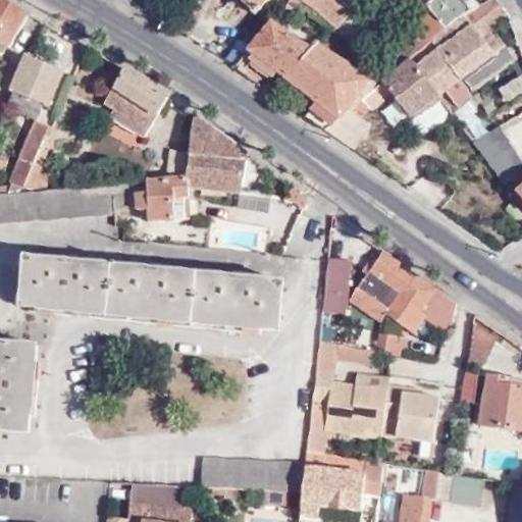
[(27,11),(5,0),(0,0),(0,42),(8,47),(27,11)]
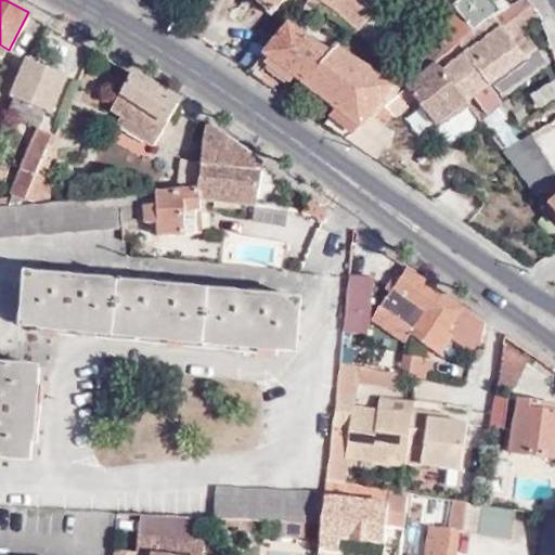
[(312,0),(355,34),(381,0),(420,0),(422,1),(423,0),(312,0)]
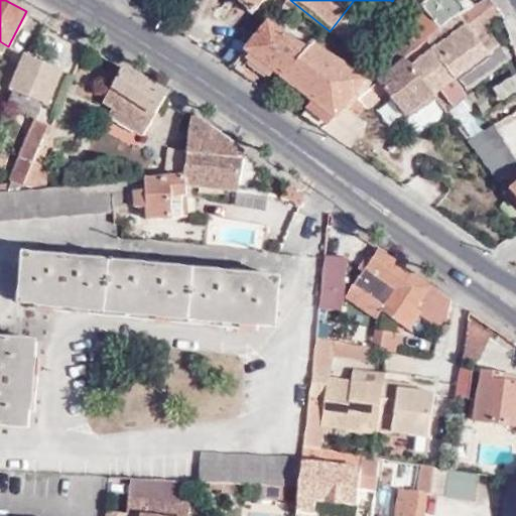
[(424,43),(472,5),(467,0),(458,0),(455,3),(453,0),(425,0),(361,56),(384,75),(403,59),(424,43)]
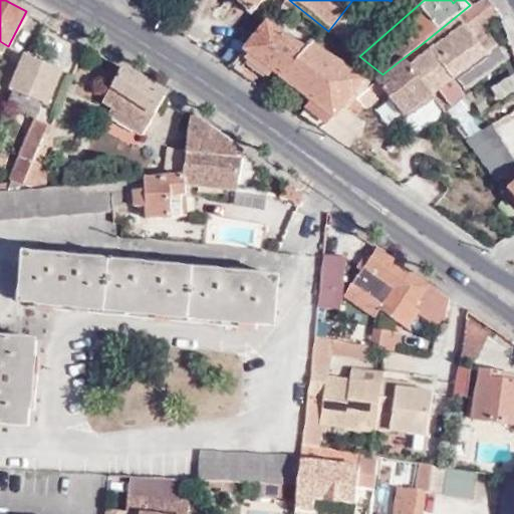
[(496,10),(489,0),(477,0),(470,5),(423,43),(451,76),(498,39),(484,20),(496,10)]
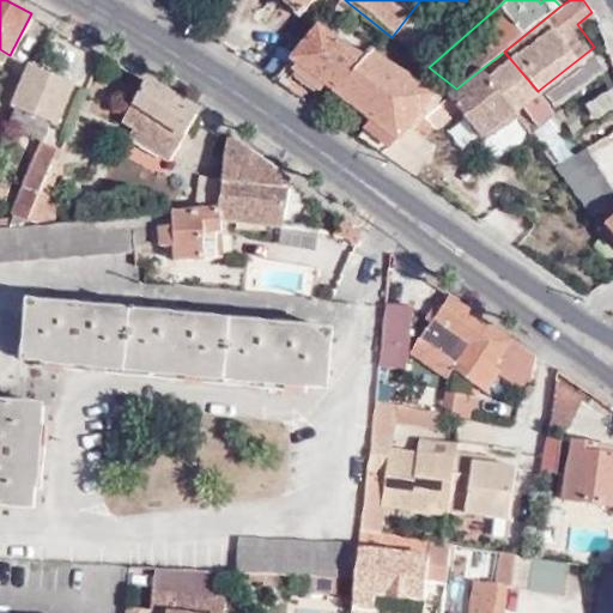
[(317,24),(275,78),(286,84),(303,65),(338,91),(364,59),(317,24)]
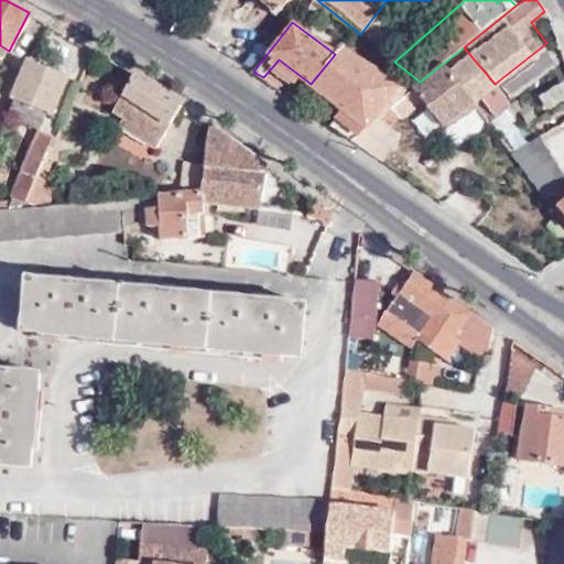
[(464,47),(441,65),(472,102),(495,84),(464,47)]
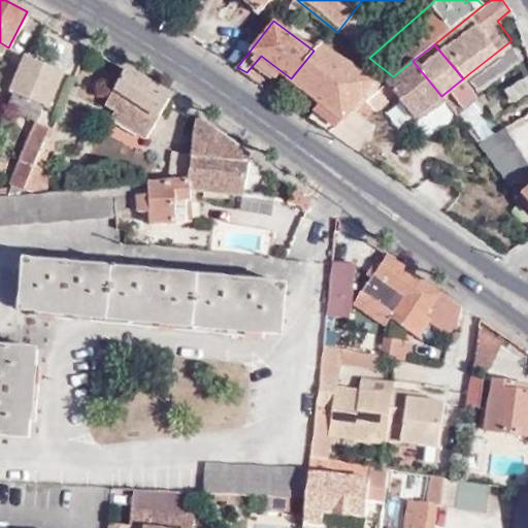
[(314,51),(291,78),(319,100),(307,116),(328,130),(340,119),(375,90),(318,45),(314,51)]
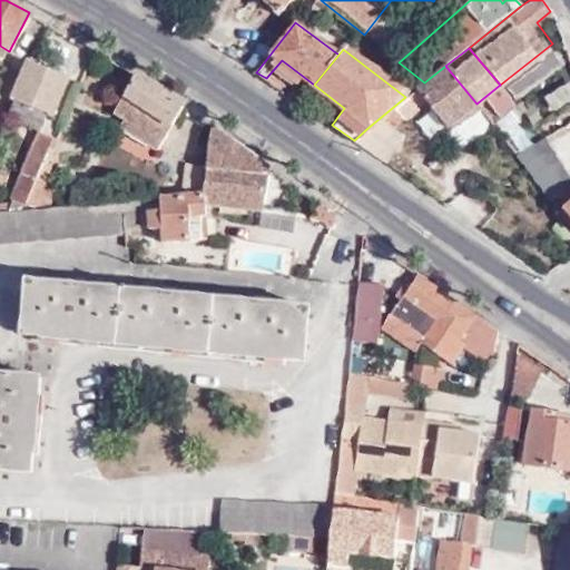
[(28,60),(12,97),(53,111),(68,76),(28,60)]
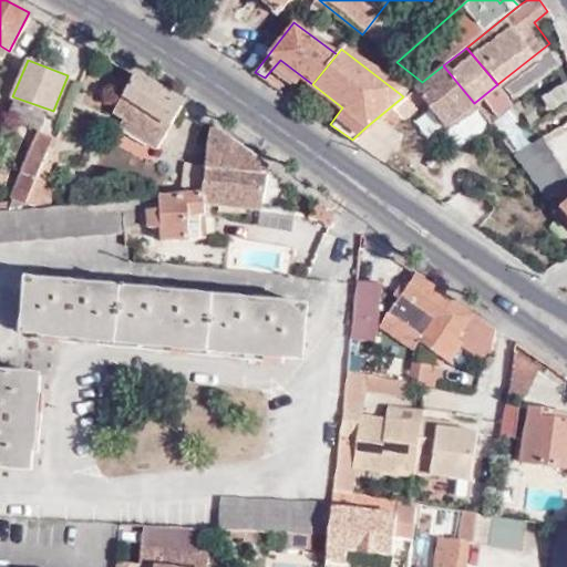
[(443,65),(422,82),(415,88),(446,126),(474,103),(443,65)]
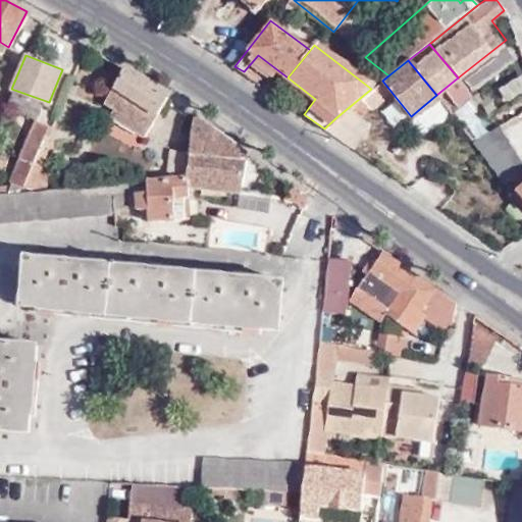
[(168,98),(123,67),(104,102),(114,108),(109,117),(144,138),(168,98)]
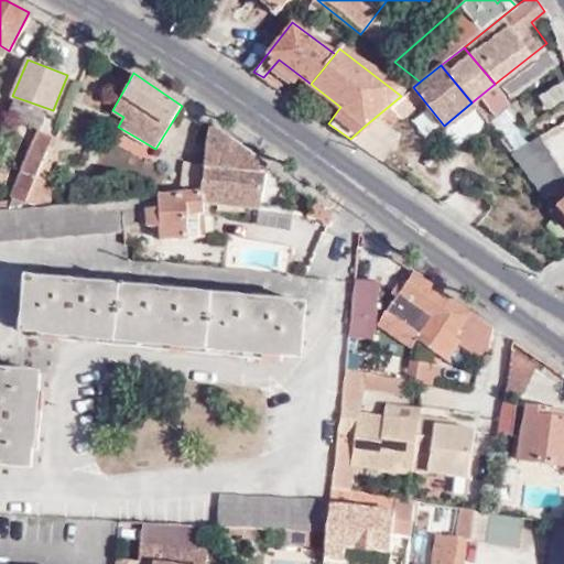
[(407,91),(401,96),(364,127),(375,139),(389,127),(400,117),(402,120),(418,107),(407,91)]
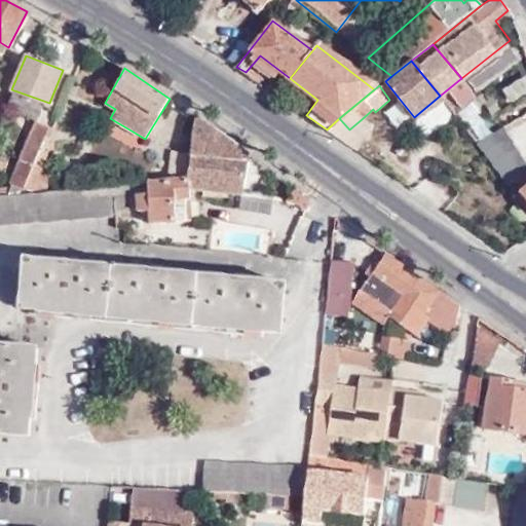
[(194,114),(192,155),(216,156),(218,132),(194,114)]
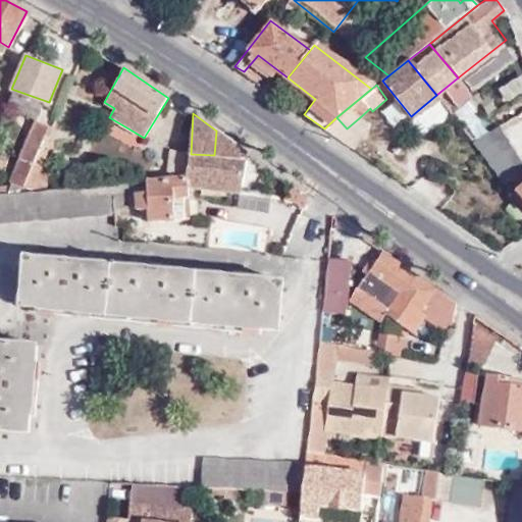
[(347,128),(336,117),(324,128),(352,148),(371,123),(360,117),(347,128)]
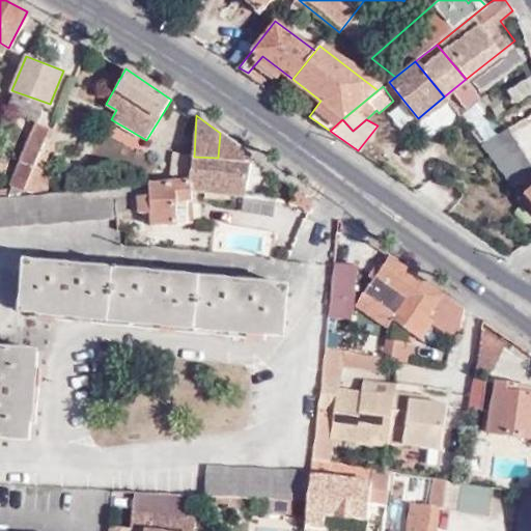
[(36,123),(8,186),(24,189),(50,129),(36,123)]
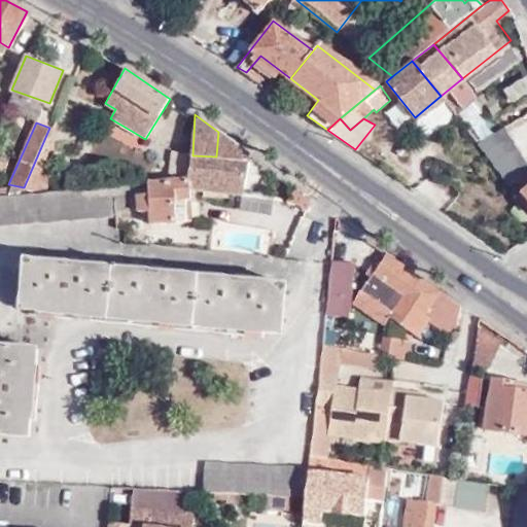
[(526,161),(499,127),(478,141),(508,181),(526,168),(526,161)]
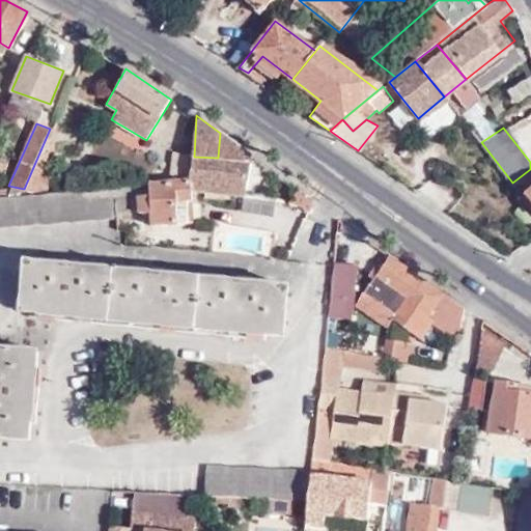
[(24,189),(22,195),(27,195),(49,141),(54,130),(50,129),(24,189)]
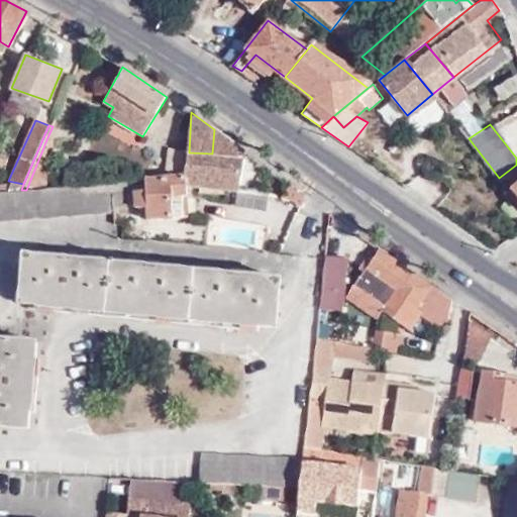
[(187,179),(187,187),(237,190),(244,149),(214,129),(212,153),(189,152),(187,179)]
